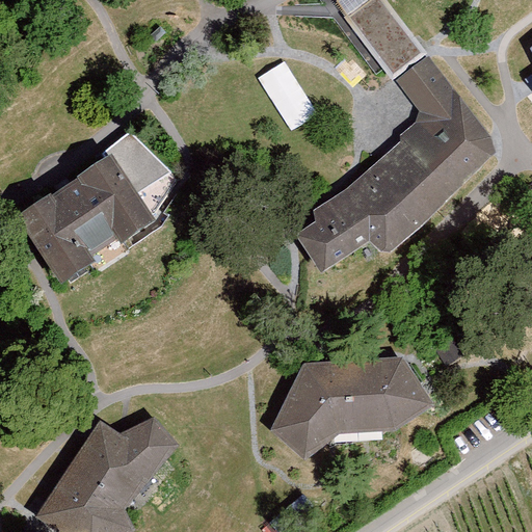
[(344,18),(392,80),(427,53),(387,0),(338,0),(337,1),(347,16),(344,18)]
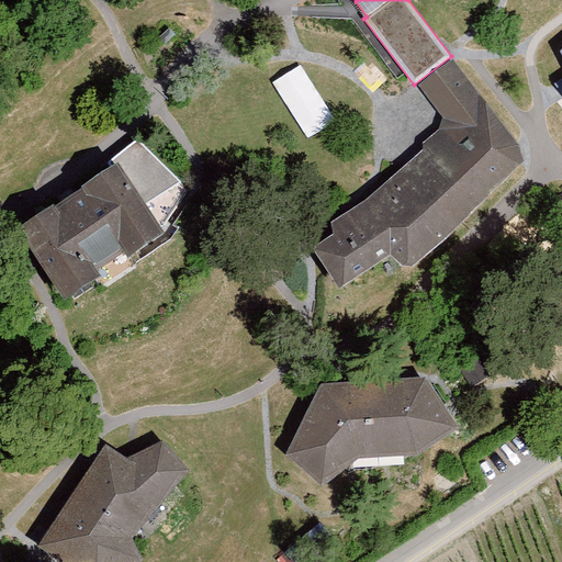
[(519,145),(454,59),(418,87),(445,119),(439,131),(424,143),(425,149),(364,201),(332,222),(334,234),(313,248),(340,289),(391,256),(402,267),(413,268),(446,239),(525,161),(519,145)]
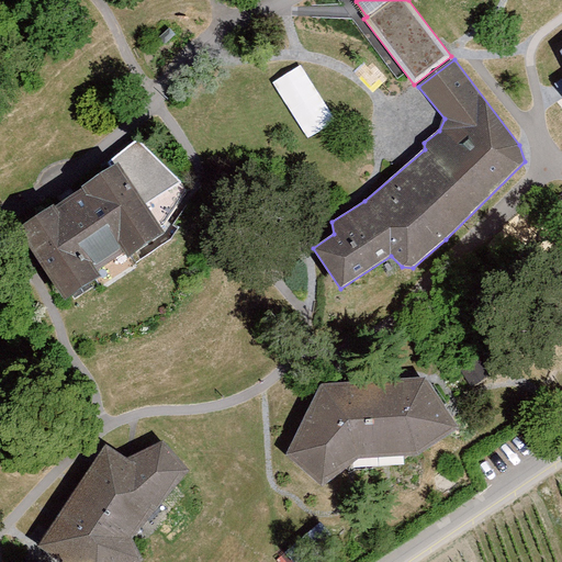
[(29,238),(76,307),(109,285),(103,278),(133,259),(138,267),(176,243),(132,177),(154,157),(139,142),(109,169),(116,180),(29,238)]
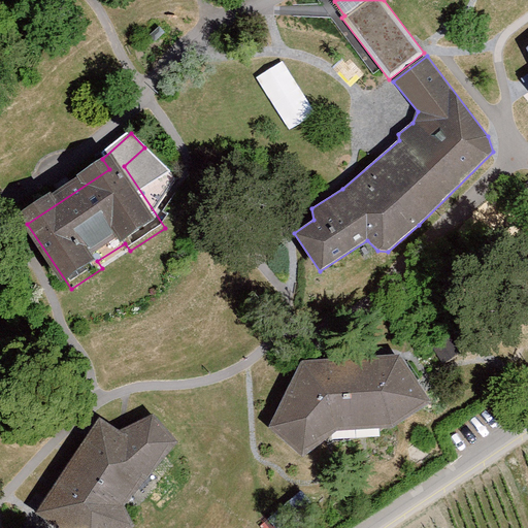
[(434,347),(443,363),(461,353),(451,336),(434,347)]
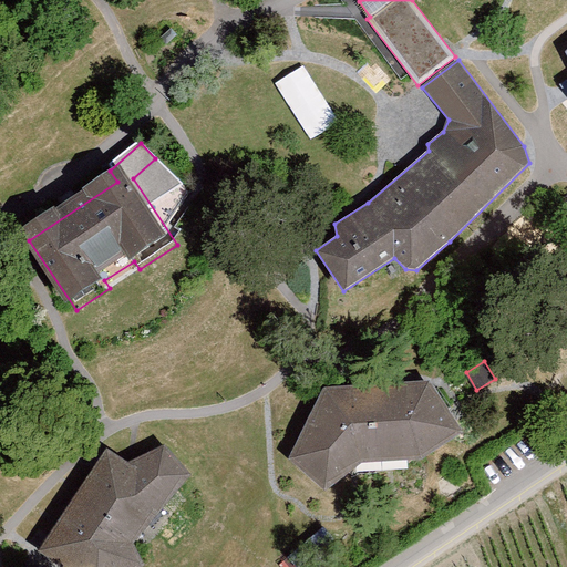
[(287,461),(325,492),(362,463),(421,461),(464,432),(430,382),(325,388),(287,461)]
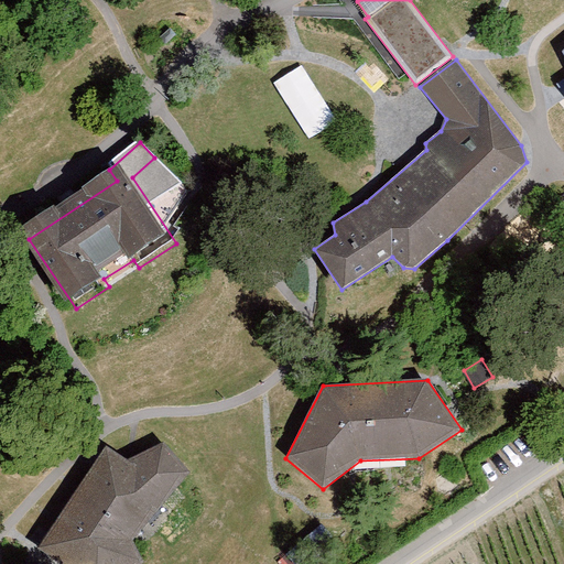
[(39,549),(60,563),(139,563),(144,562),(133,541),(191,473),(164,443),(129,459),(106,446),(39,549)]
